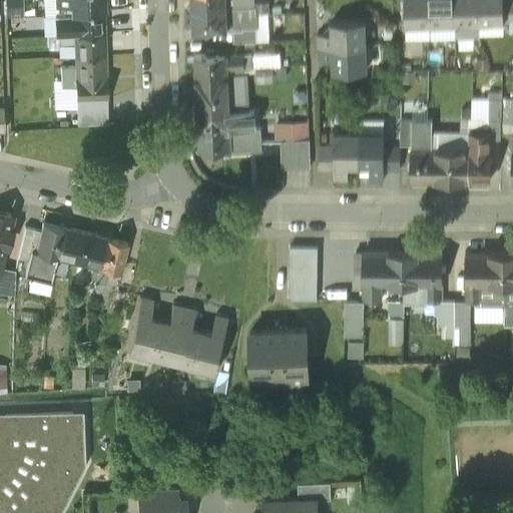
[(20,16),(19,0),(5,0),(6,16),(20,16)]
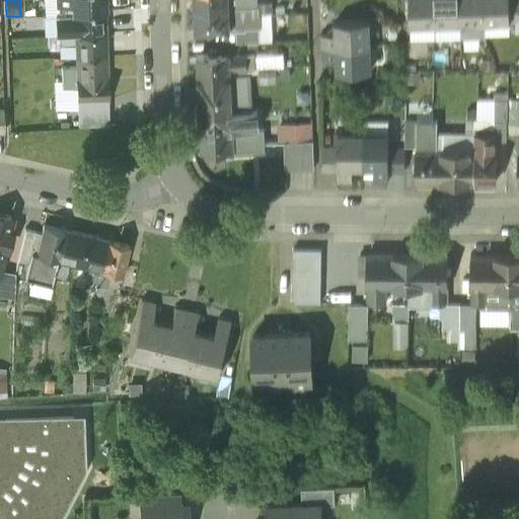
[(73,0),(56,0),(58,17),(60,17),(74,16),(73,0)]
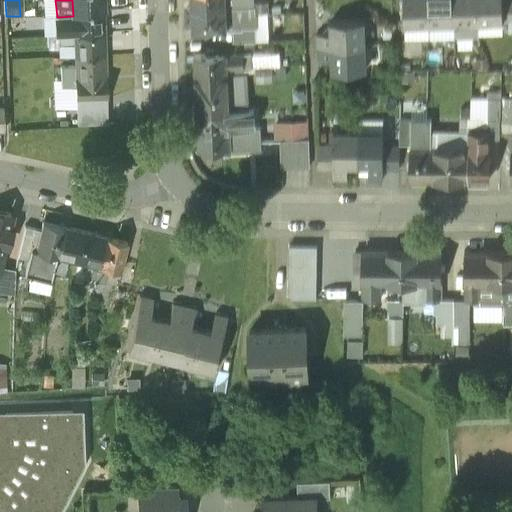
[(102,0),(72,0),(73,16),(103,14),(102,0)]
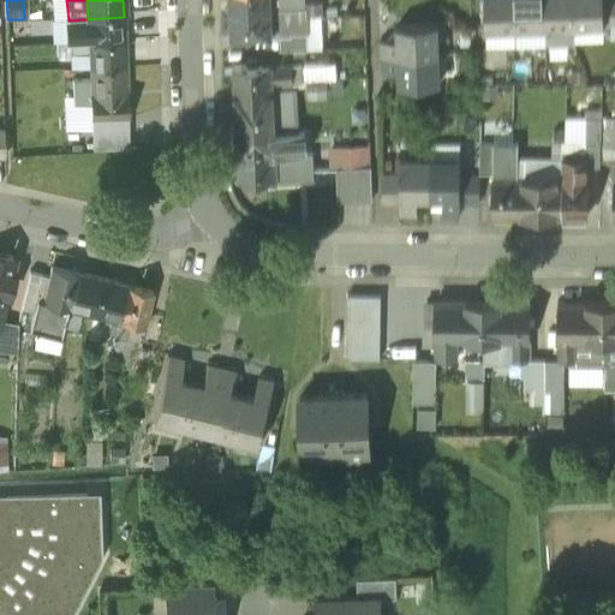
[(269,0),(230,0),(231,13),(270,12),(269,0)]
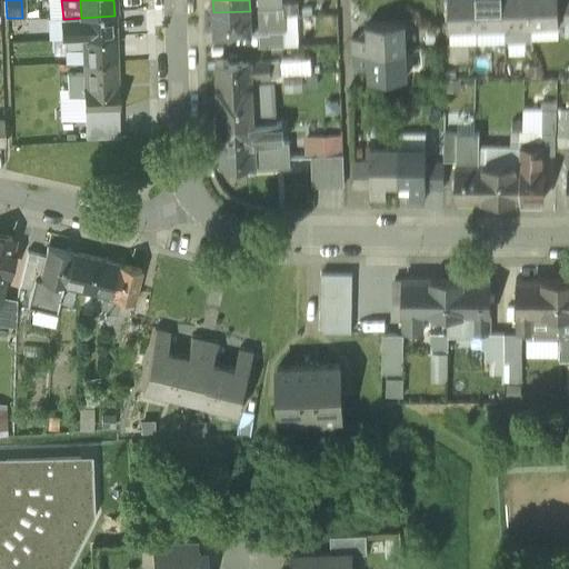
[(448,0),(449,31),(477,30),(475,0),(448,0)]
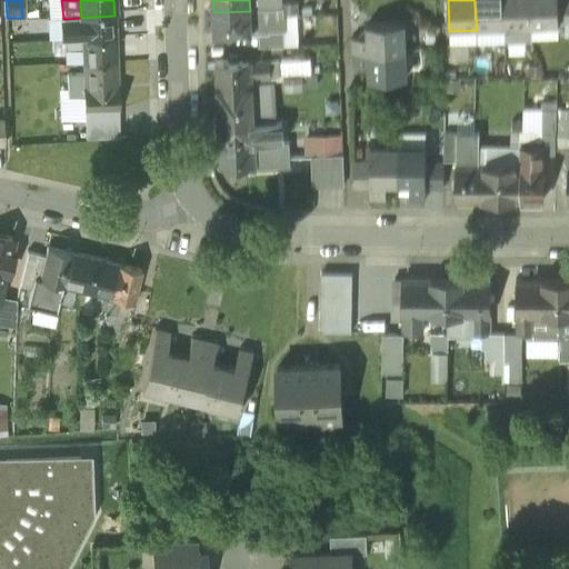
[(475,0),(477,30),(503,29),(502,0),(475,0)]
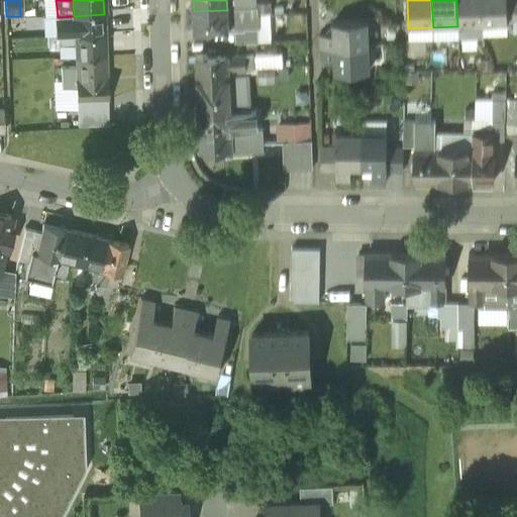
[(481,0),(456,0),(457,26),(482,25),(481,0)]
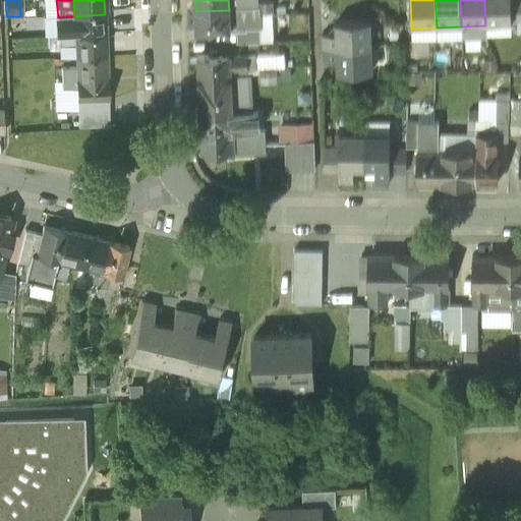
[(510,0),(484,0),(485,25),(511,24),(511,0),(510,0)]
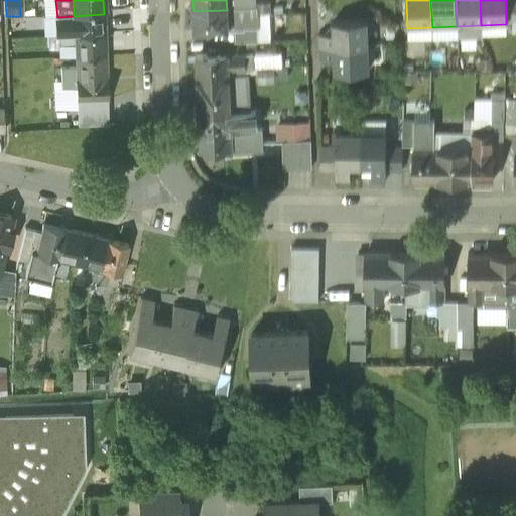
[(515,0),(507,0),(506,0),(506,24),(515,23),(515,0)]
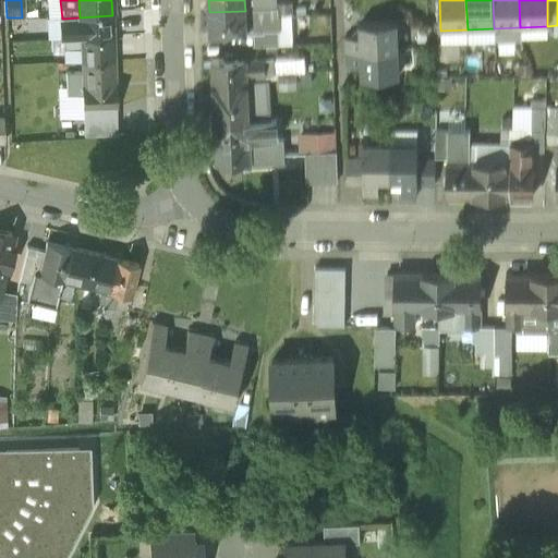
[(278,9),(245,11),(245,35),(253,35),(265,35),(264,33),(279,33),(278,17),(278,9)]
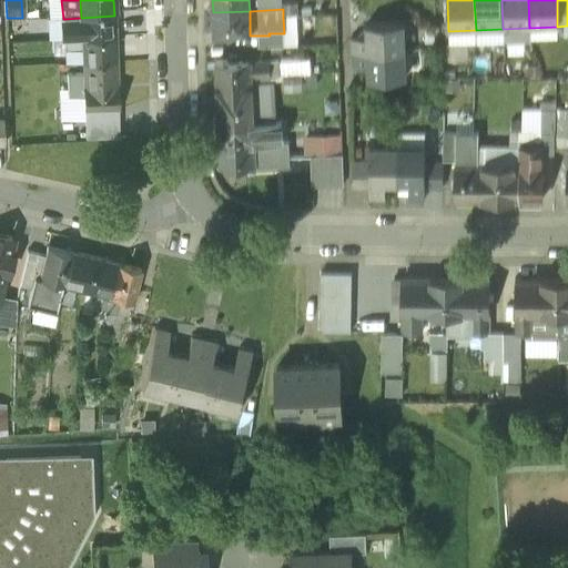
[(250,11),(213,12),(213,38),(250,36),(250,11)]
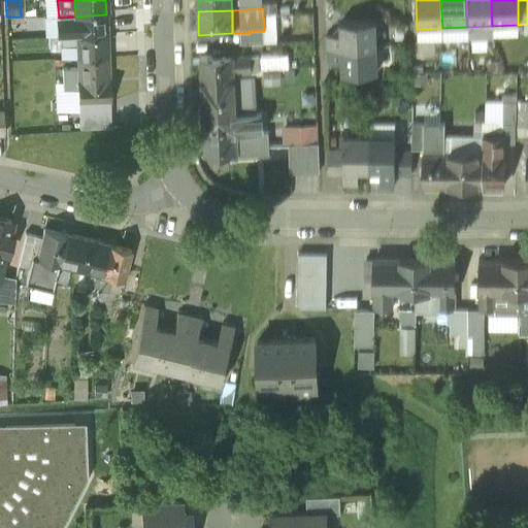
[(106,14),(75,17),(76,38),(107,37),(106,14)]
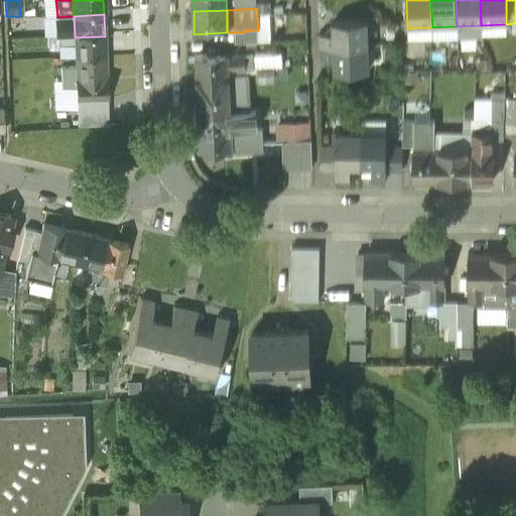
[(269,15),(257,16),(258,30),(258,35),(269,34),(269,15)]
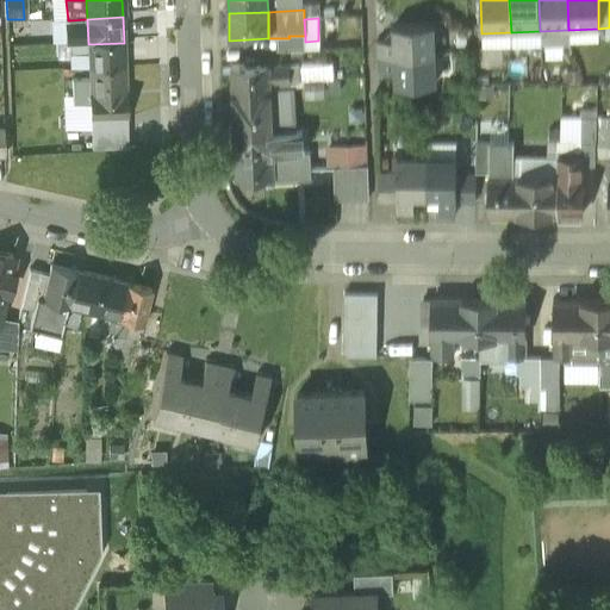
[(87,19),(70,20),(68,20),(64,20),(66,44),(70,44),(70,45),(88,44),(87,19)]
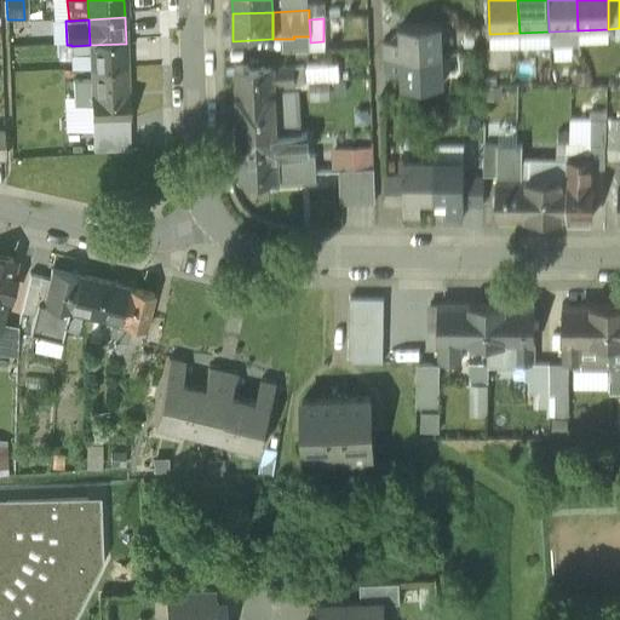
[(441,27),(400,29),(400,44),(383,44),(383,59),(442,57),(441,27)]
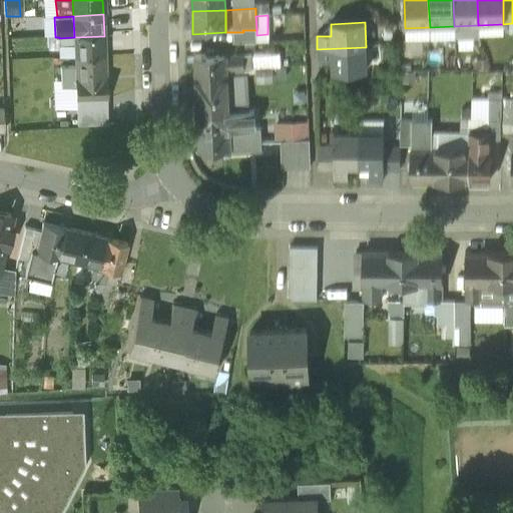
[(242,30),(243,32),(232,32),(233,44),(257,43),(257,35),(257,30),(242,30)]
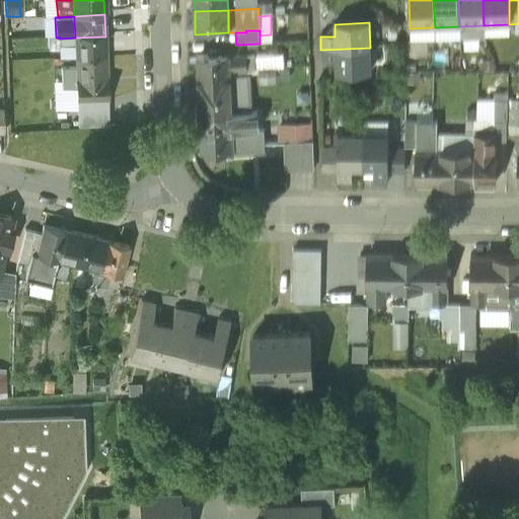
[(271,34),(260,35),(260,44),(272,44),(271,34)]
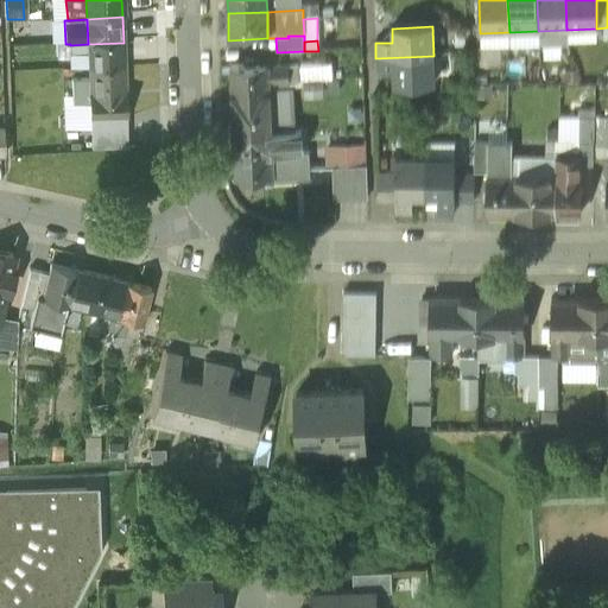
[(124,43),(88,44),(88,56),(89,69),(125,68),(124,43)]
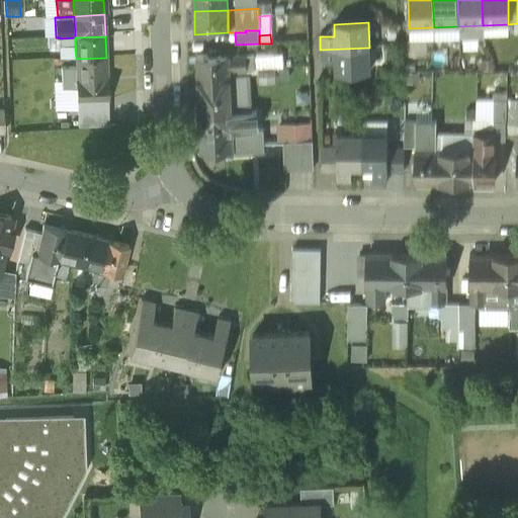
[(75,37),(60,38),(61,48),(75,48),(75,37)]
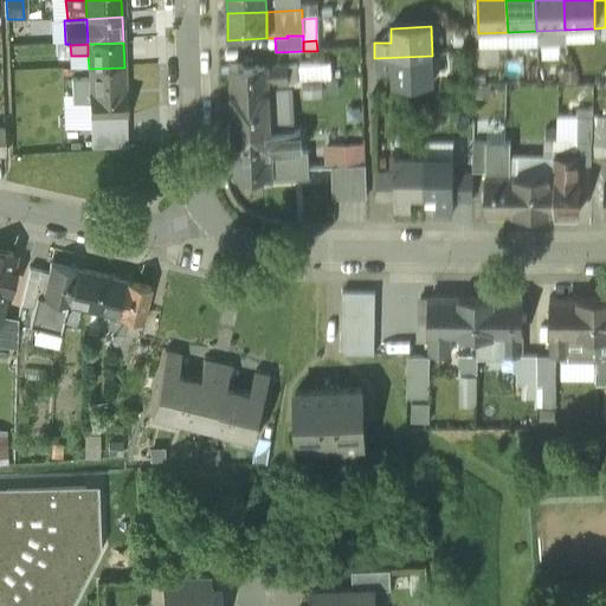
[(432,56),(374,58),(375,73),(392,72),(393,86),(433,85),(432,56)]
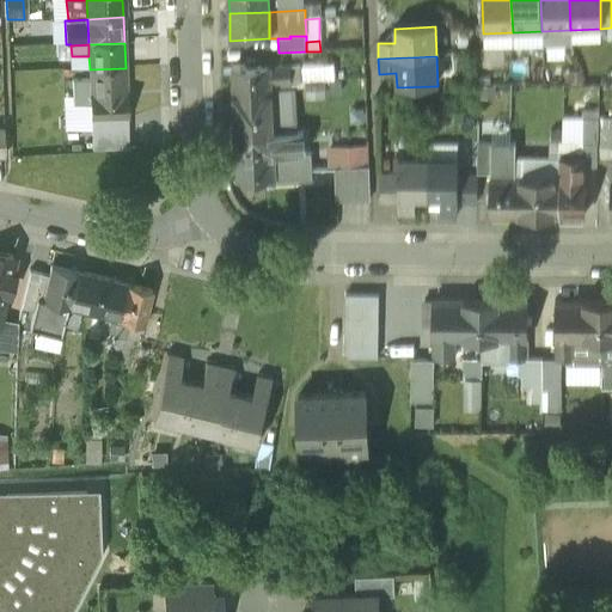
[(289,66),(270,67),(271,85),(291,84),(289,66)]
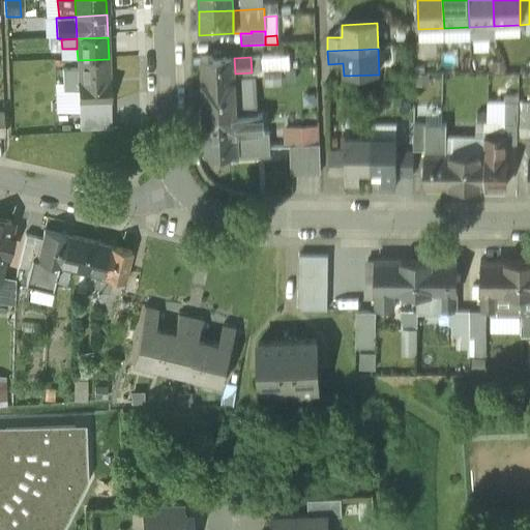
[(234,58),(201,59),(201,80),(235,79),(235,74),(234,58)]
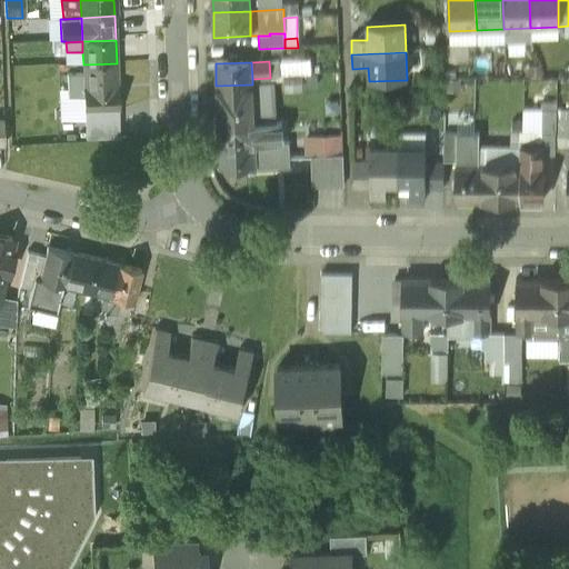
[(299,62),(286,62),(286,76),(300,75),(299,62)]
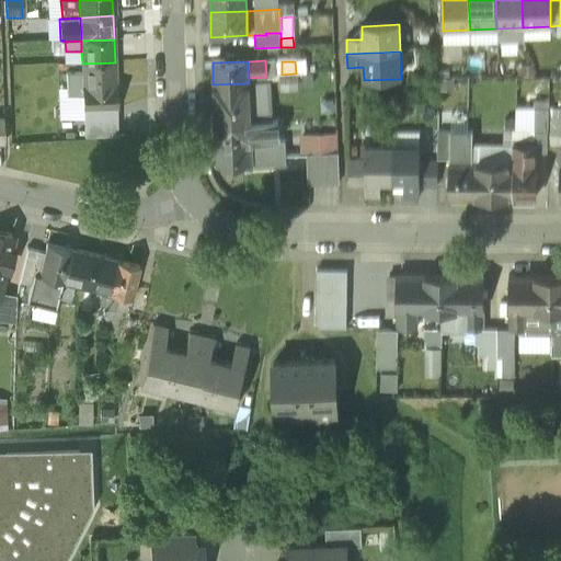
[(115,63),(82,64),(82,77),(83,87),(116,86),(115,63)]
